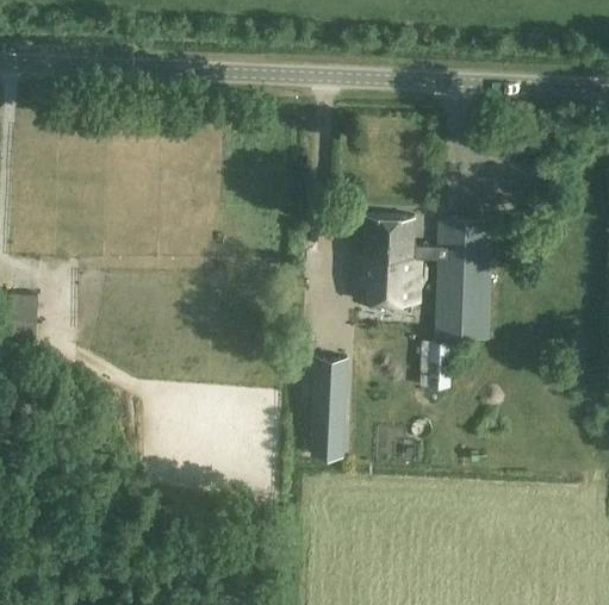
[(533,155),(532,141),(513,142),(515,156),(533,155)]
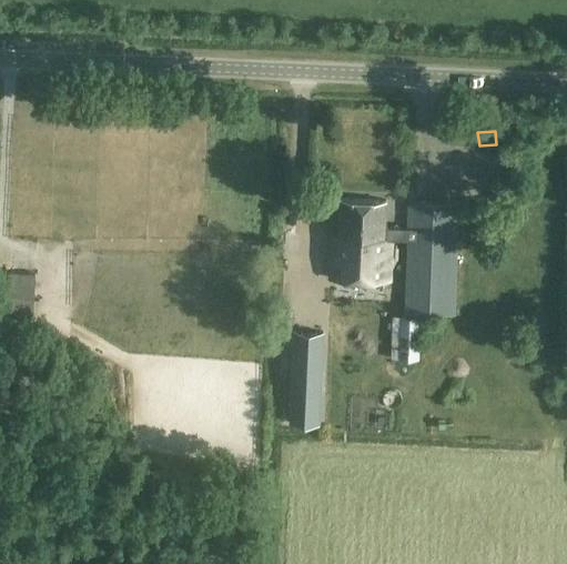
[(408,243),(404,243),(404,232),(386,232),(387,204),(341,203),(338,240),(333,240),(332,283),(391,285),(392,263),(407,264),(405,316),(454,319),(458,208),(409,205),(408,243)]
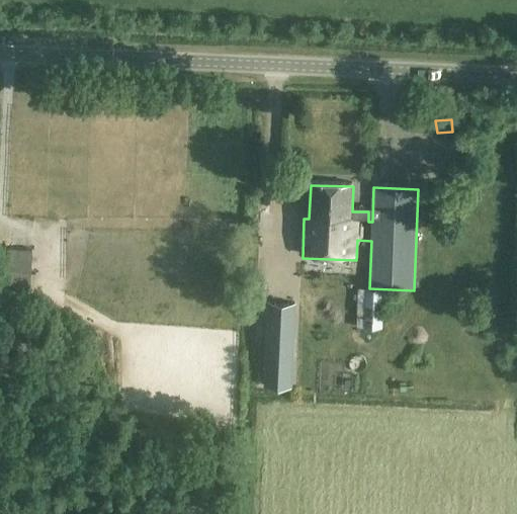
[(279,328),(342,329),(343,288),(280,287),(279,328)]
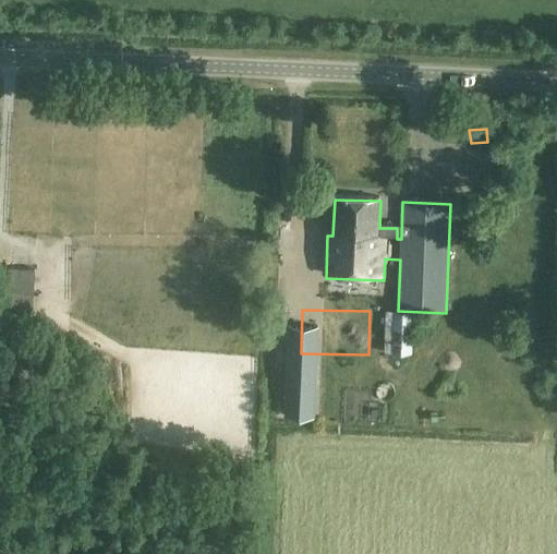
[(414,315),(386,314),(385,356),(412,357),(414,315)]
